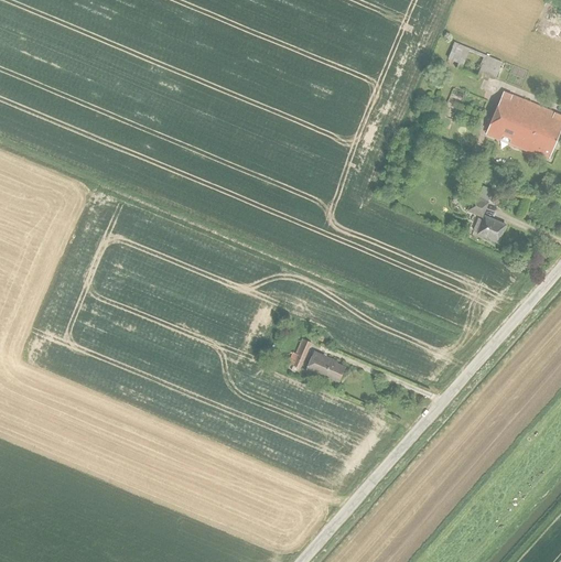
[(444,55),(455,61),(453,64),(459,66),(467,45),(452,39),(444,55)]
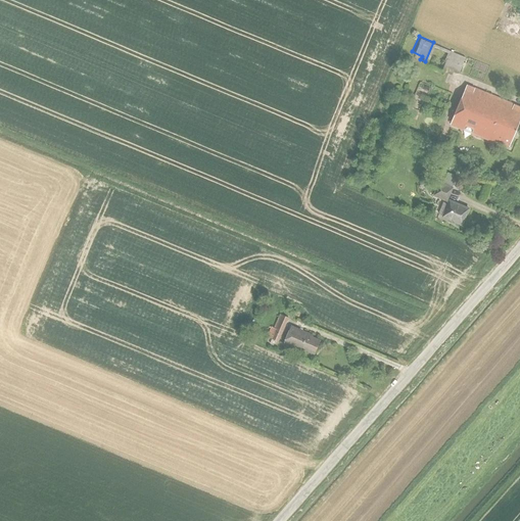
[(444,48),(440,63),(458,68),(463,53),(444,48)]
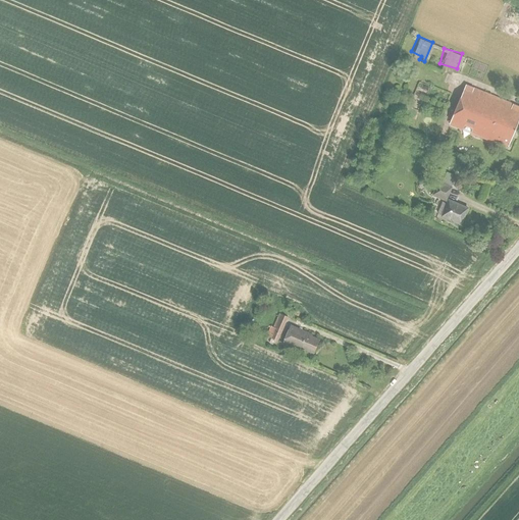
[(518,117),(518,105),(464,84),(450,121),(442,119),(435,137),(446,141),(451,126),(508,149),(518,117)]
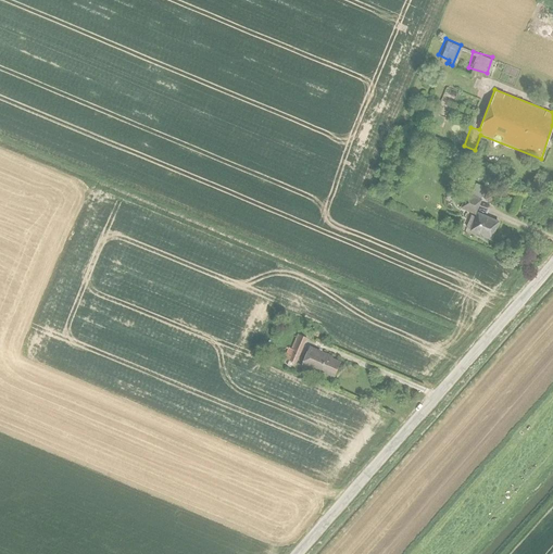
[(491,243),(502,219),(476,208),(480,198),(464,191),(456,208),(472,214),(464,230),(491,243)]
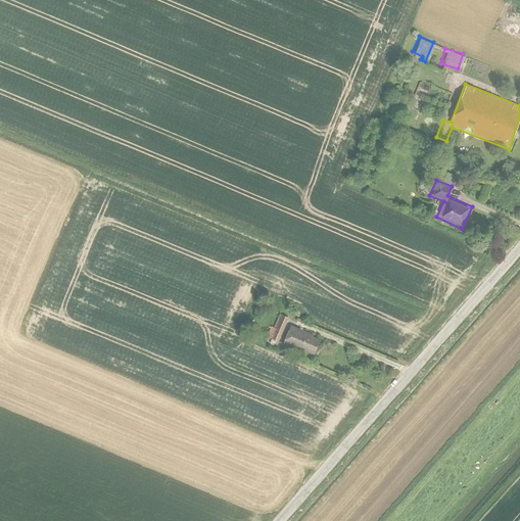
[(293,318),(280,312),(270,337),(316,356),(323,340),(290,327),(293,318)]
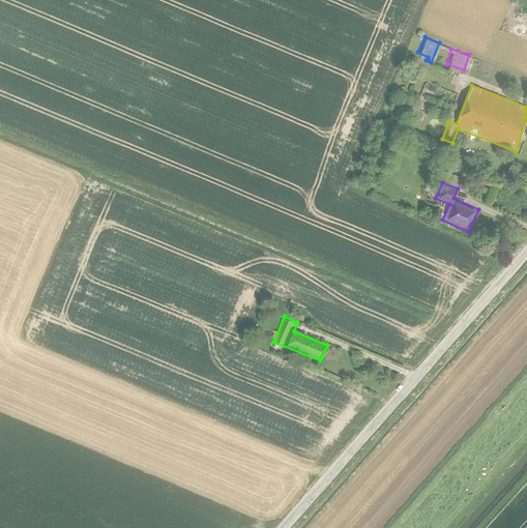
All buildings are outlined.
